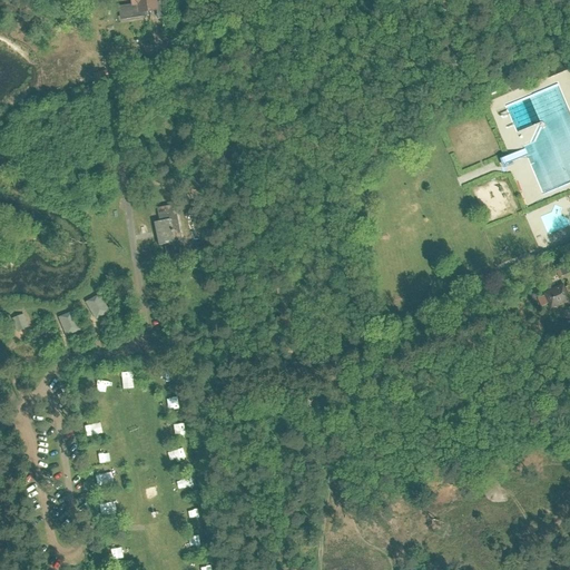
[(131,0),(133,8),(138,7),(139,15),(159,12),(157,0),(131,0)]
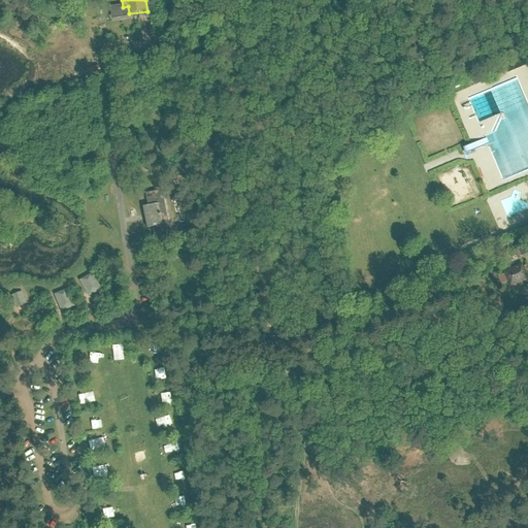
[(499,190),(506,215),(525,208),(517,185),(499,190)]
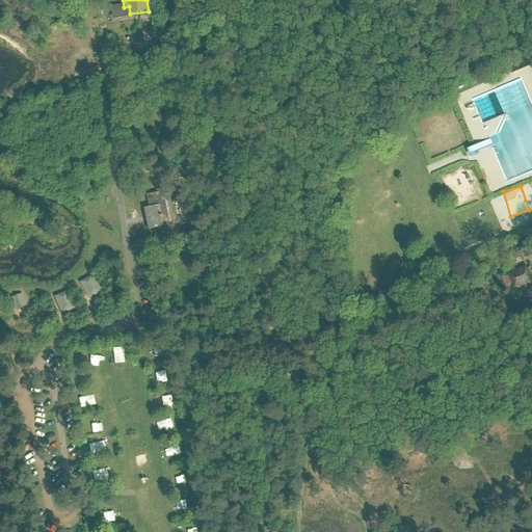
[(173,237),(163,191),(147,194),(149,207),(143,208),(149,230),(154,229),(156,241),(173,237)]
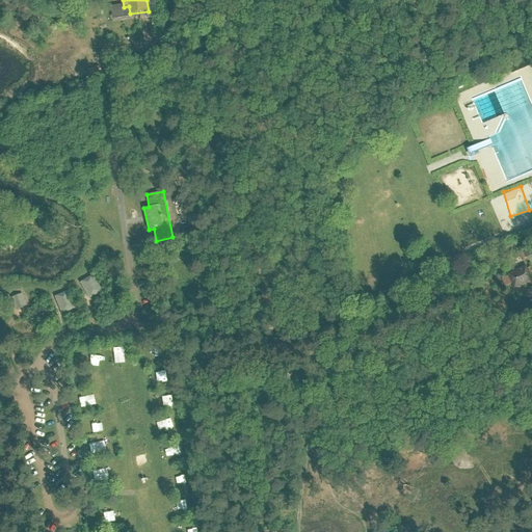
[(531,246),(522,251),(524,256),(525,258),(531,254),(531,246)]
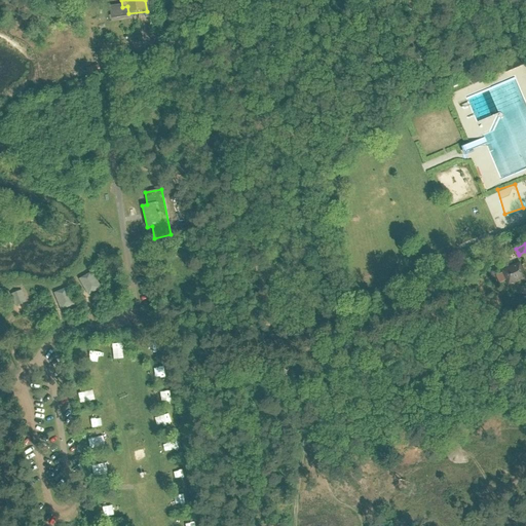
[(512,282),(521,277),(519,274),(523,272),(519,263),(502,270),(506,280),(511,278),(512,282)]
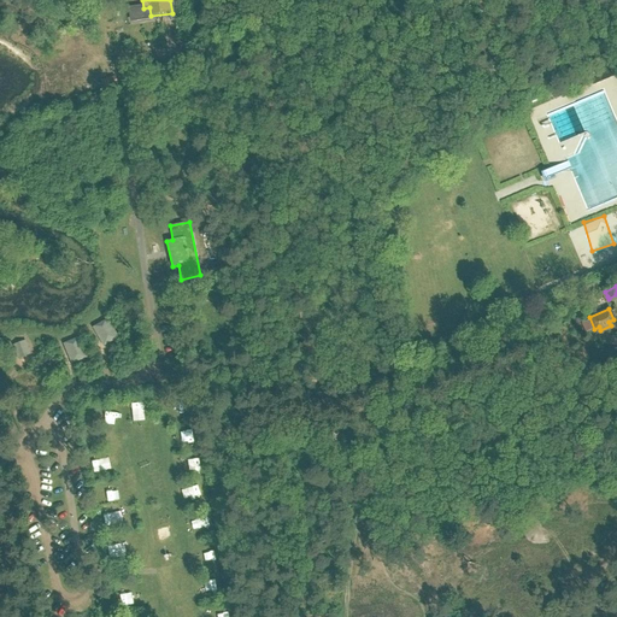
[(581,324),(585,334),(592,330),(588,322),(581,324)]
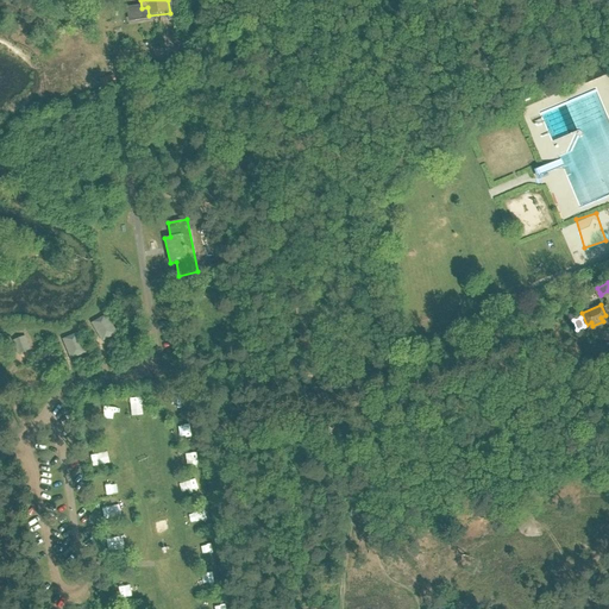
[(164,519),(155,522),(157,528),(167,526),(164,519)]
